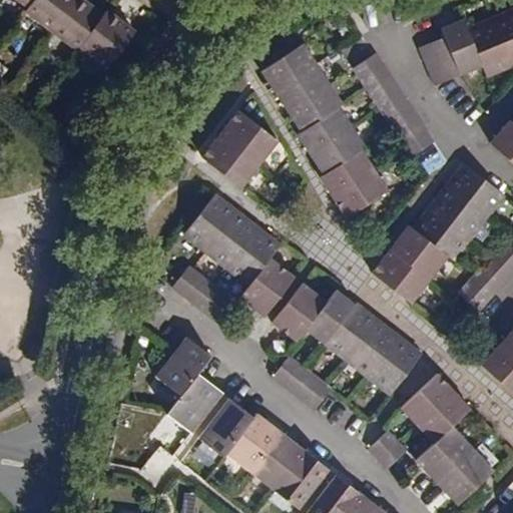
[(21,0),(29,5),(25,10),(76,48),(80,43),(109,64),(136,28),(106,7),(103,10),(88,0),(21,0)]
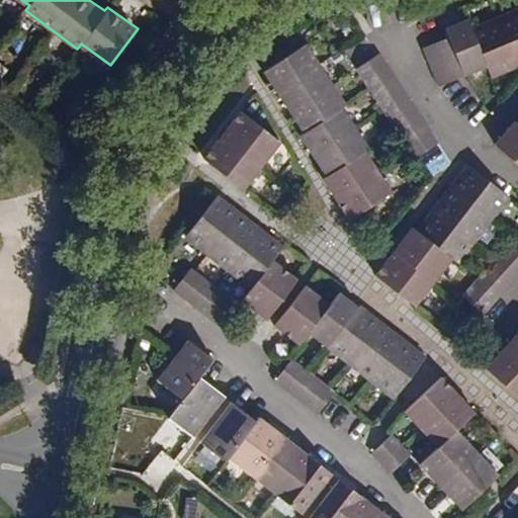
[(517,60),(517,11),(473,28),(469,19),(447,27),(450,35),(424,47),(439,86),(488,68),(490,71),(517,60)]
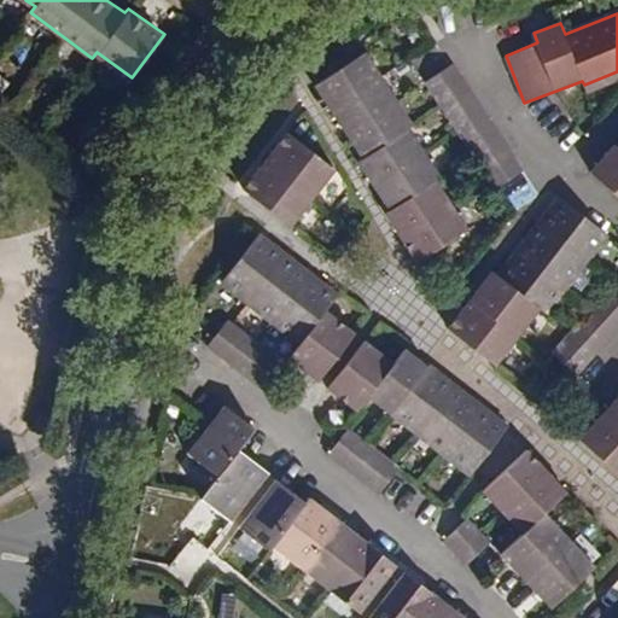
[(424,133),(380,57),(328,87),(372,163),(367,165),(396,215),(390,220),(419,269),(471,242),(443,190),(448,187),(419,135),(424,133)]
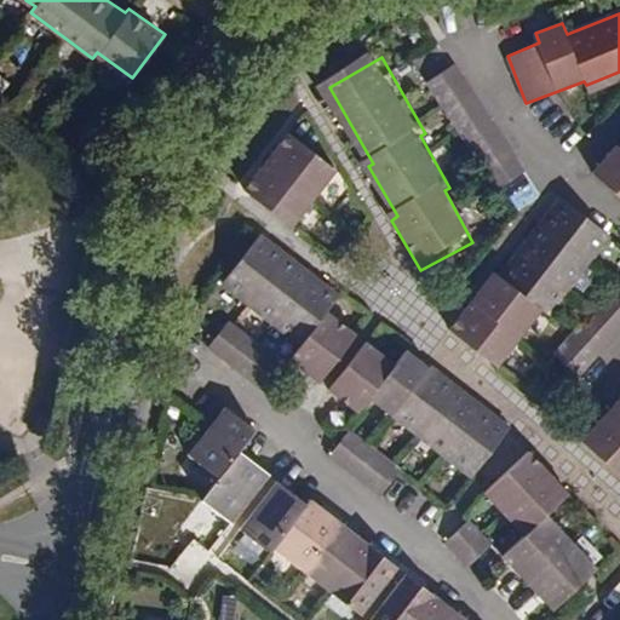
[(526,168),(463,59),(435,75),(497,184),(526,168)]
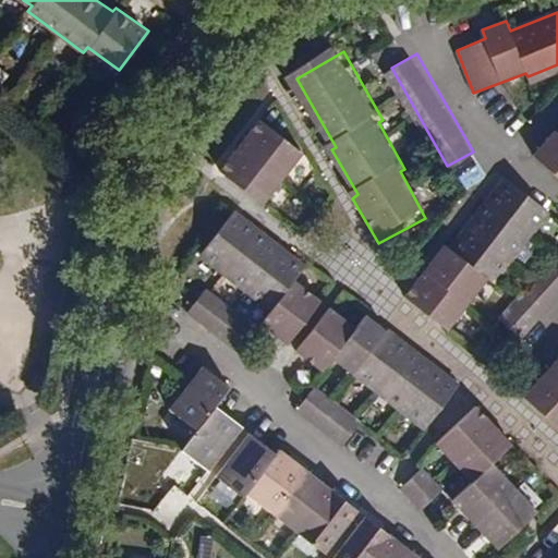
[(311,155),(269,120),(228,170),(270,205),(311,155)]
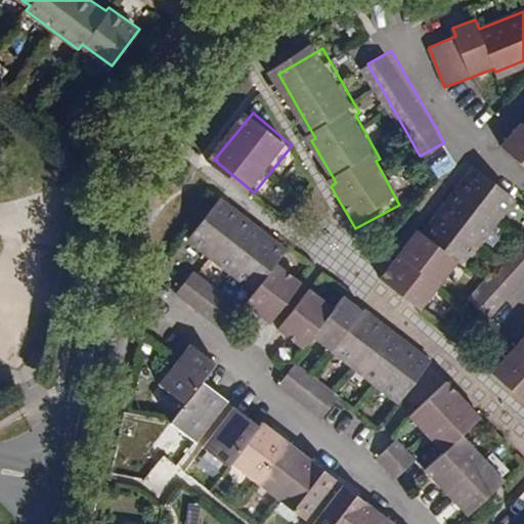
[(523,122),(523,123),(520,121),(498,144),(523,167),(523,122)]
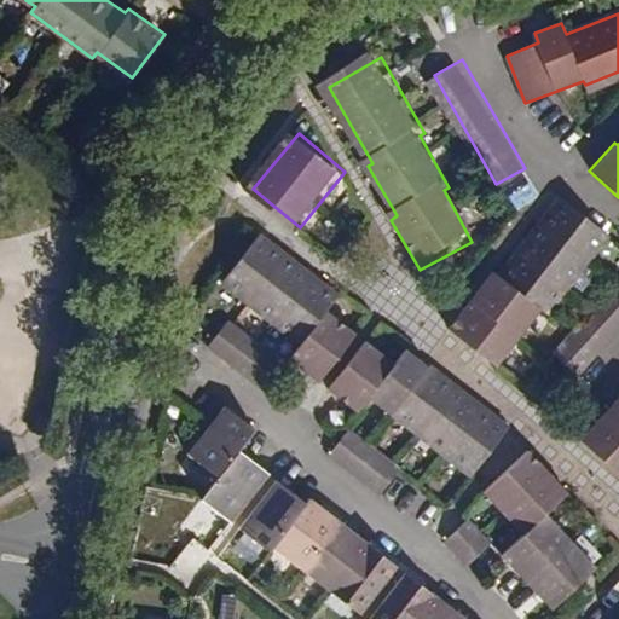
[(613,243),(568,207),(504,283),(498,278),(452,333),(499,371),(545,316),(551,320),(613,243)]
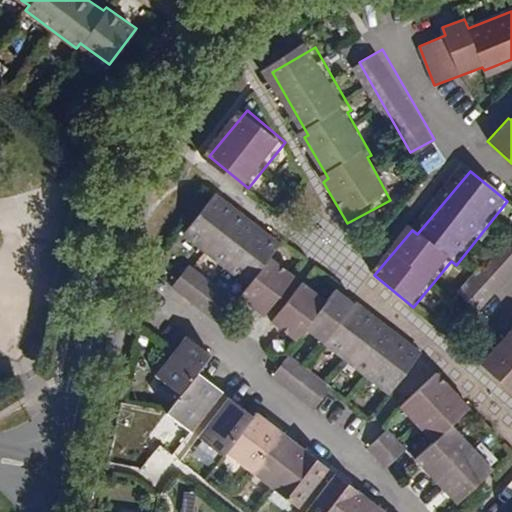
[(283,246),(219,194),(189,233),(252,284),(242,298),(266,317),(297,278),(273,259),(283,246)]
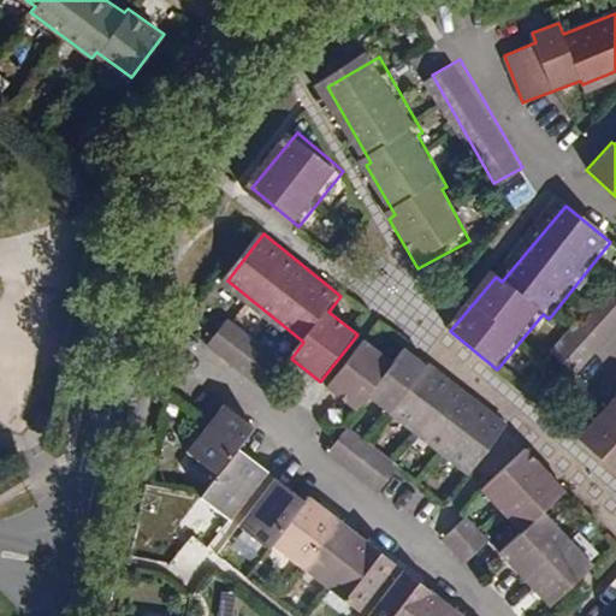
[(615,323),(615,277),(554,345),(576,366),(615,323)]
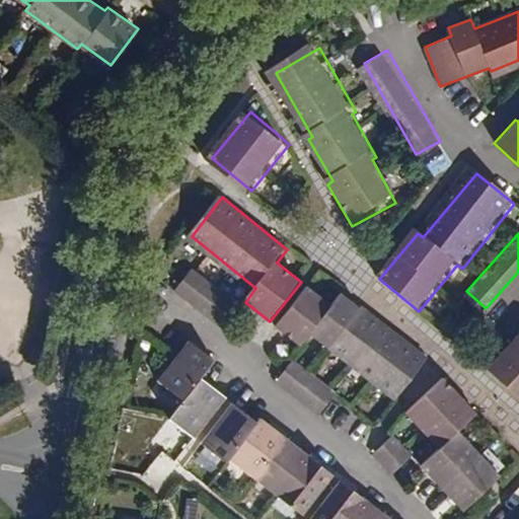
[(245,310),(194,270),(177,290),(229,331),(245,310)]
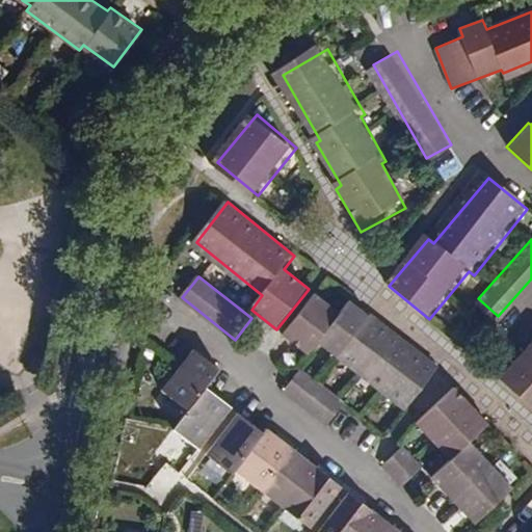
[(342,315),(317,295),(285,336),(309,355),(319,343),(404,411),(436,373),(351,303),(342,315)]
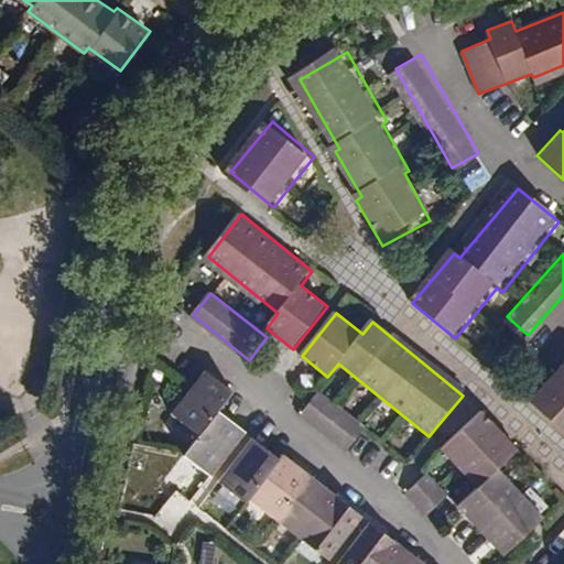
[(563,355),(528,396),(563,427),(563,355)]
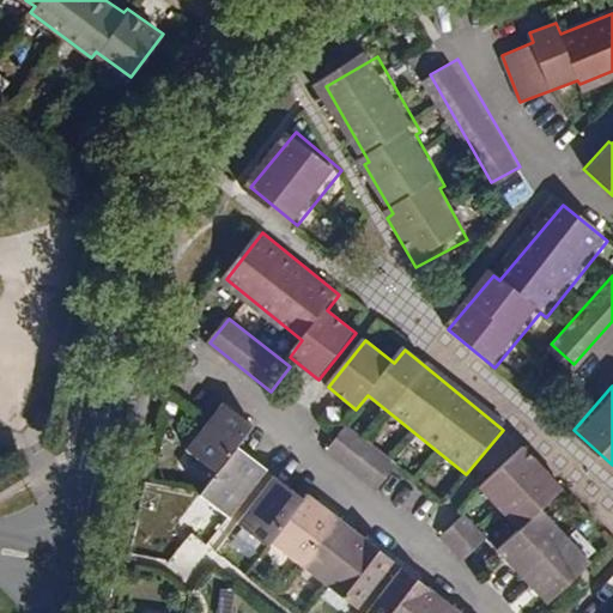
[(216,472),(235,447),(252,425),(223,402),(207,422),(184,448),(216,472)]
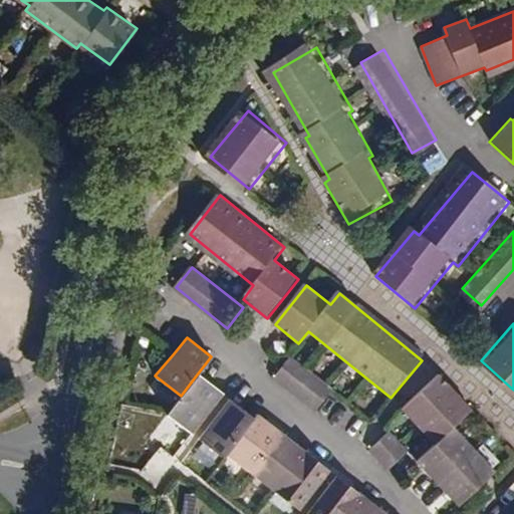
[(331,391),(290,358),(274,379),(313,412),(331,391)]
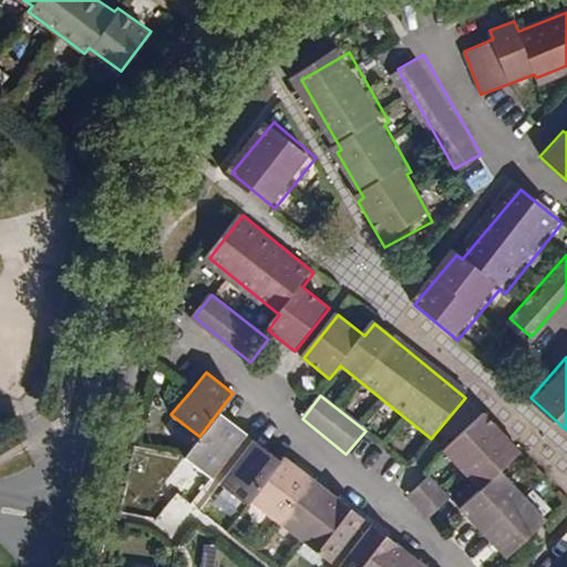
[(523,452),(486,412),(444,451),(482,491),(505,467),(523,452)]
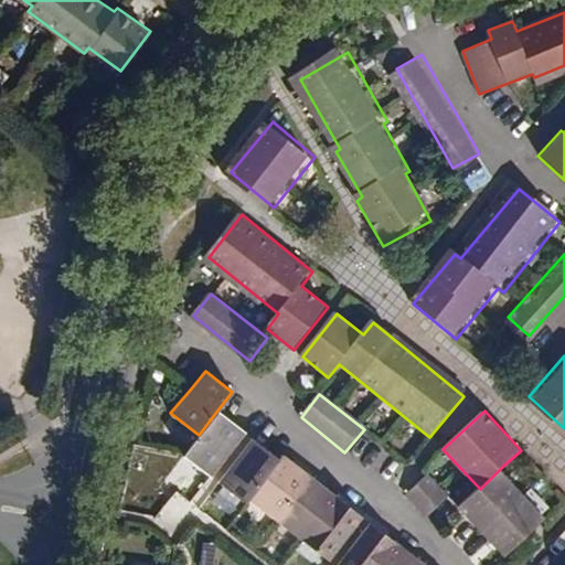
[(216,412),(199,435),(182,455),(210,477),(244,434),(216,412)]
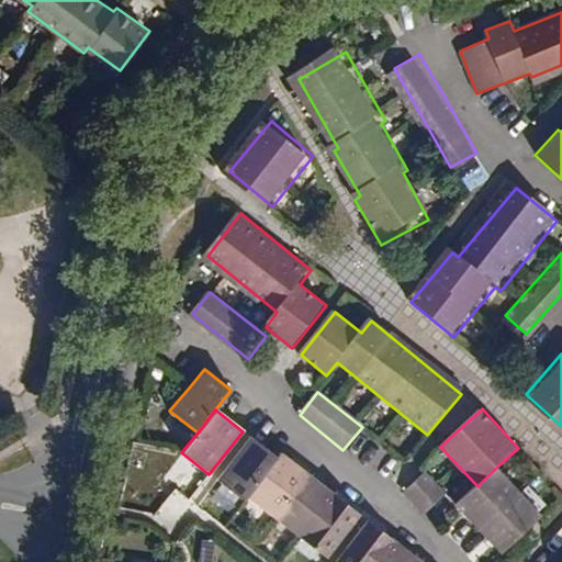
[(244,501),(246,498),(277,459),(250,438),(217,480),(244,501)]
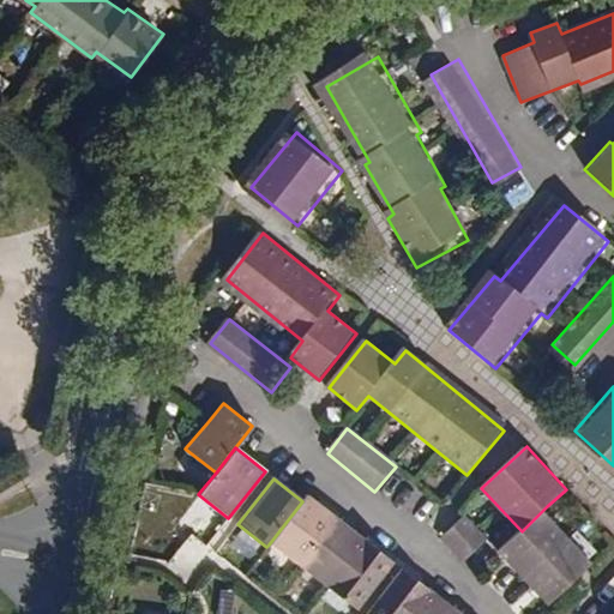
[(269,545),(298,566),(335,519),(306,497),(302,501),(269,545)]
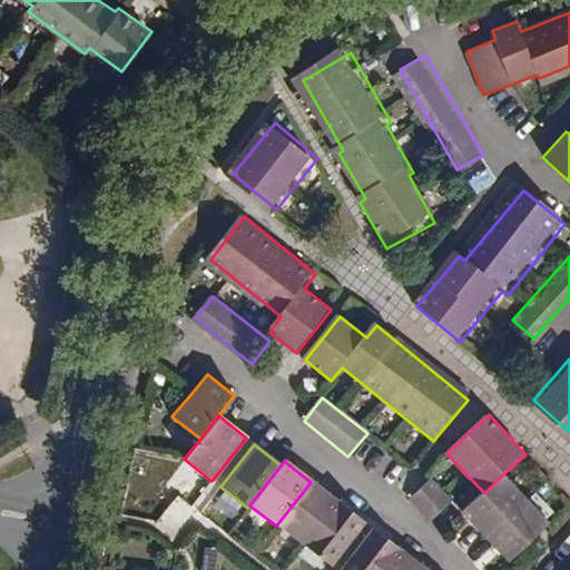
[(508,470),(484,493),(465,511),(513,561),(557,520),(508,470)]
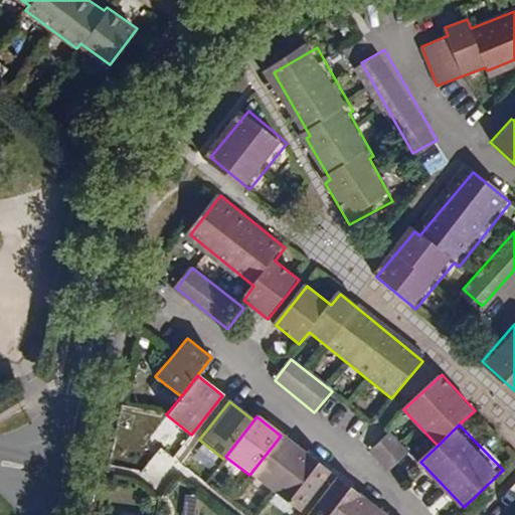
[(409,453),(389,432),(370,450),(390,472),(409,453)]
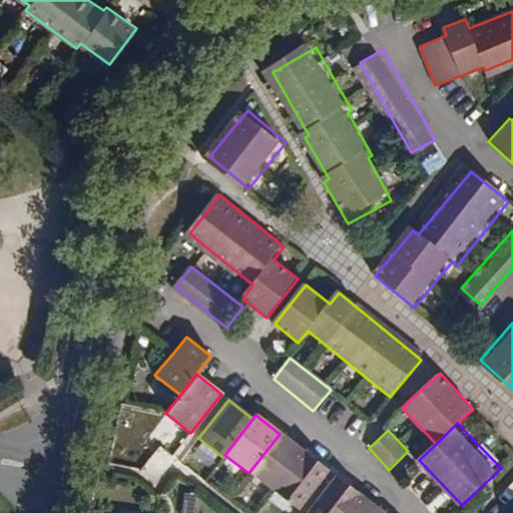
[(248,473),(273,491),(304,452),(280,434),(248,473)]
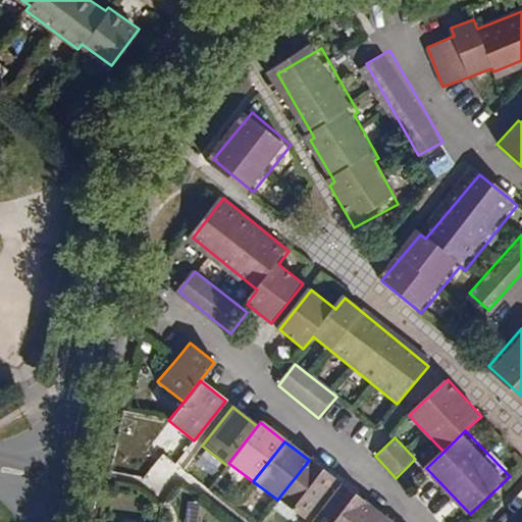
[(334,479),(309,460),(277,500),(303,519),(334,479)]
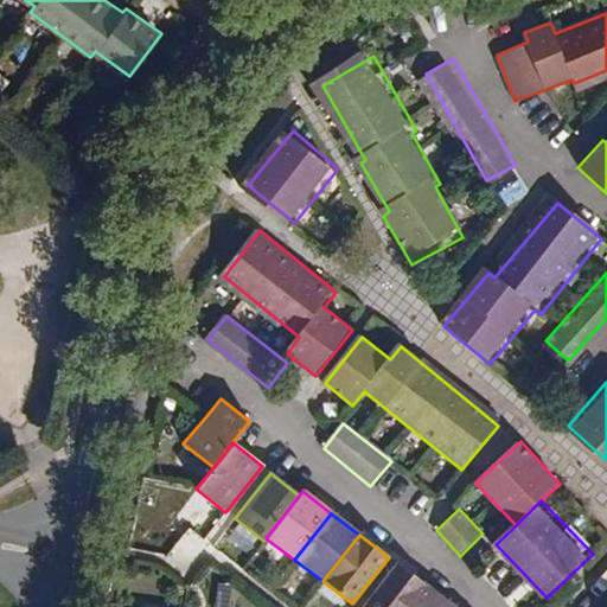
[(409,606),(426,586),(397,564),(364,606),(409,606)]
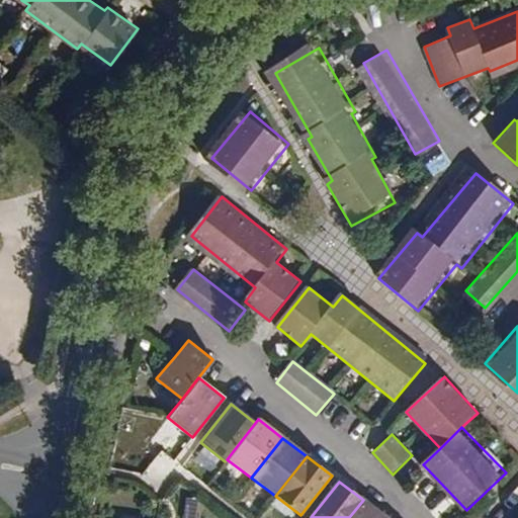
[(349,517),(386,517),(363,500),(349,517)]
